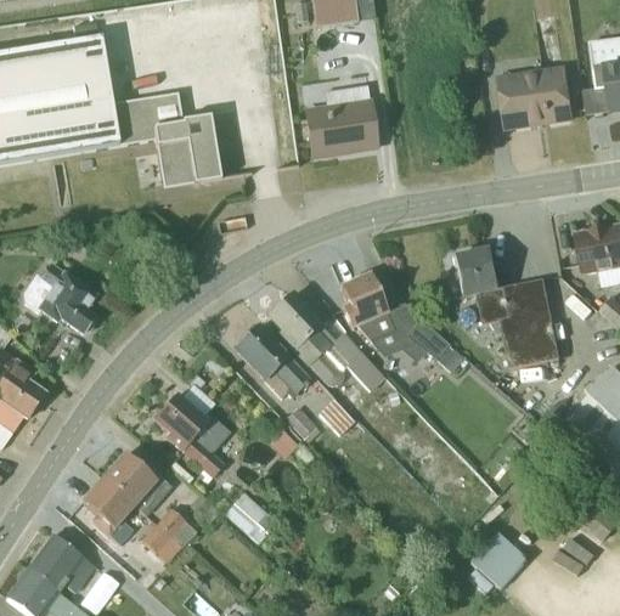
[(362,24),(359,0),(315,0),(319,29),(362,24)]
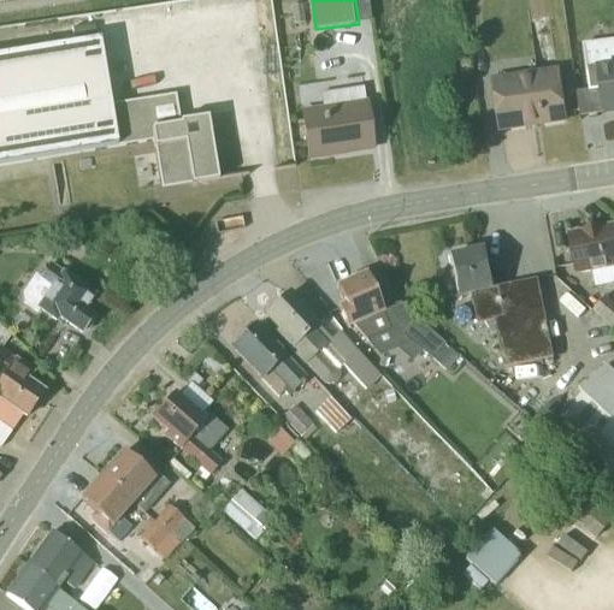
[(355,0),(358,13),(370,12),(369,0),(355,0)]
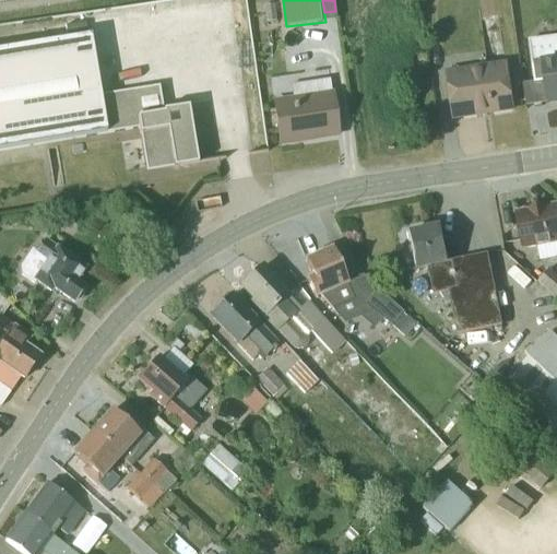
[(0,48),(0,148),(140,126),(147,169),(198,162),(189,104),(164,107),(161,85),(99,95),(90,34),(0,48)]
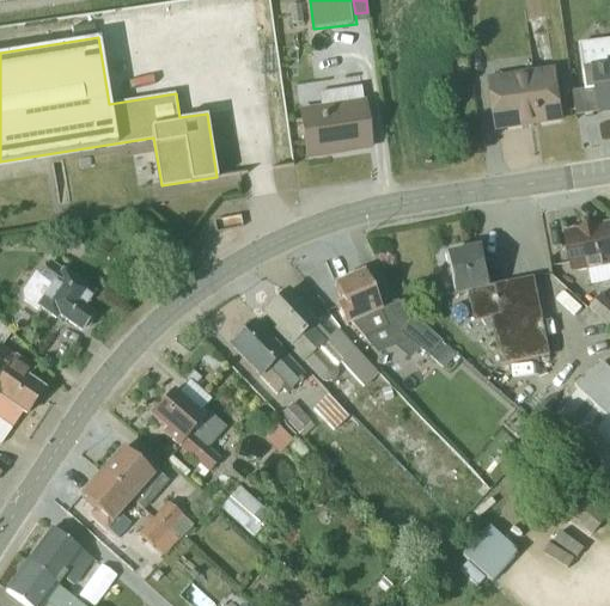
[(578,114),(609,108),(609,37),(580,42),(587,87),(575,89),(578,114)]
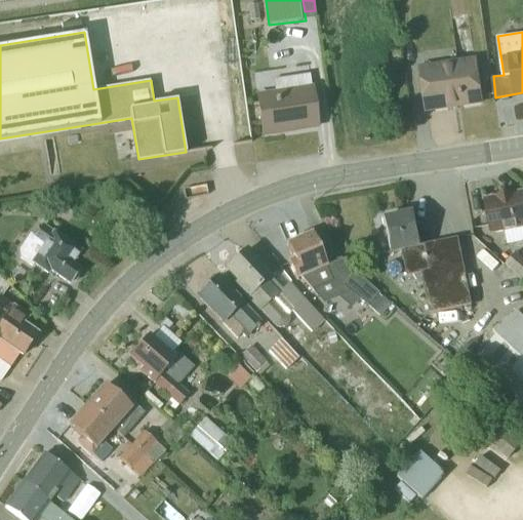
[(426,108),(482,102),(477,56),(420,64),(426,108)]
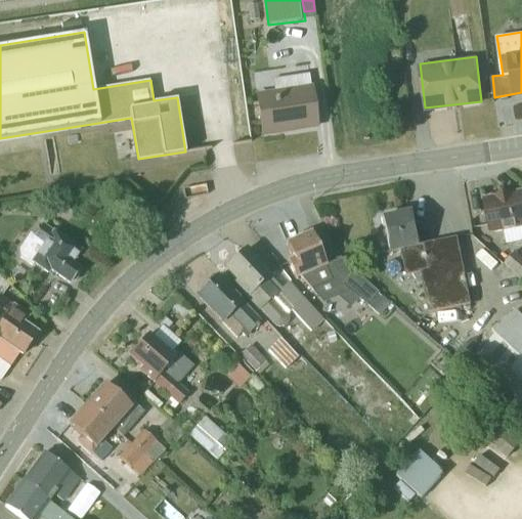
[(318,125),(311,72),(277,77),(278,86),(256,89),(261,132),(318,125)]
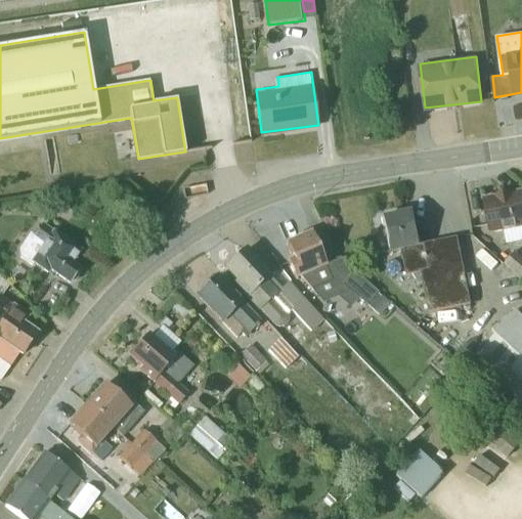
[(521,189),(483,198),(490,233),(505,230),(508,243),(521,240),(521,189)]
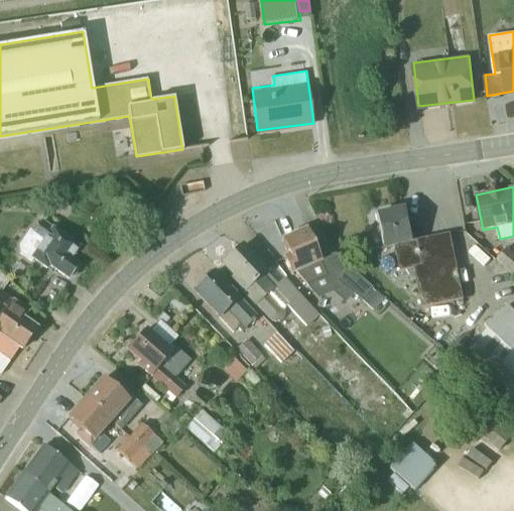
[(454,231),(413,239),(407,208),(378,213),(384,248),(396,246),(400,269),(406,267),(409,282),(418,281),(423,304),(466,296),(454,231)]
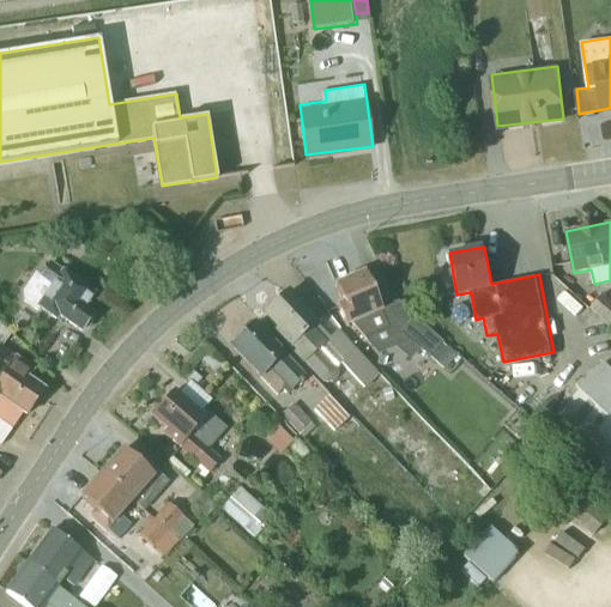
[(36,271),(19,297),(38,309),(40,307),(58,319),(60,314),(86,331),(96,315),(85,308),(95,292),(48,262),(41,273),(36,271)]
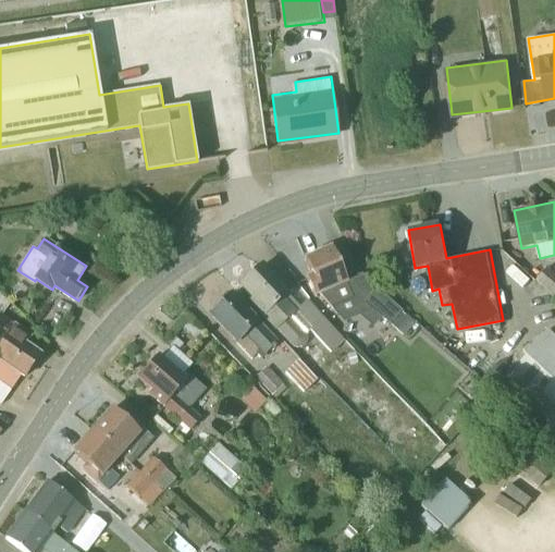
[(345,320),(360,313),(373,323),(382,314),(406,333),(417,319),(361,272),(346,278),(332,245),(304,257),(311,276),(308,277),(315,293),(322,293),(345,320)]
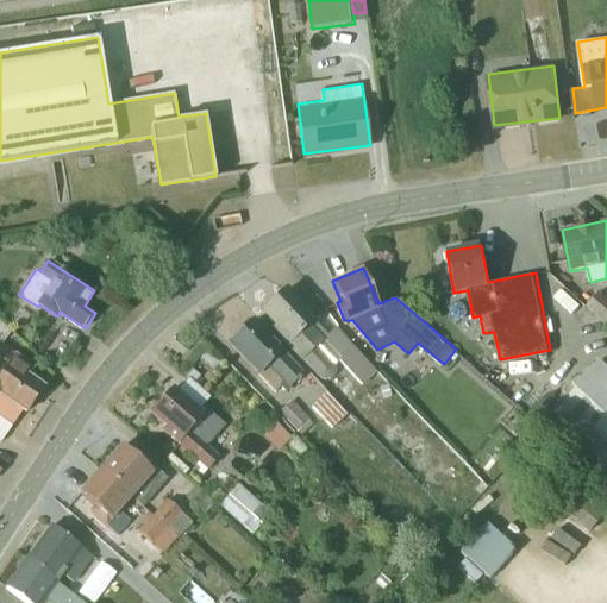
[(329,331),(287,288),(264,311),(276,321),(271,326),(320,376),(339,358),(364,383),(379,369),(335,325),(329,331)]
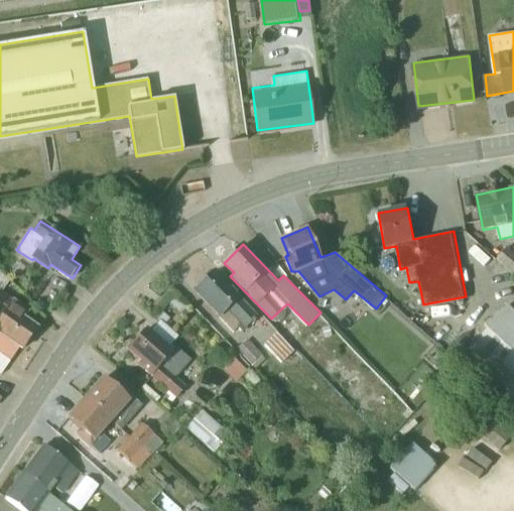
[(513,250),(509,246),(499,259),(513,270),(513,250)]
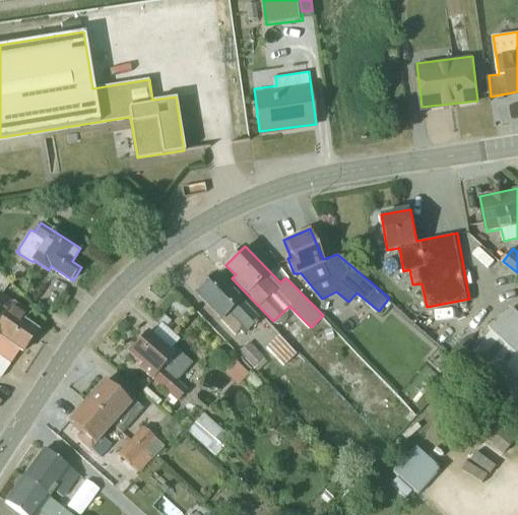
[(261,318),(216,272),(197,292),(236,332),(241,328),(246,333),(261,318)]
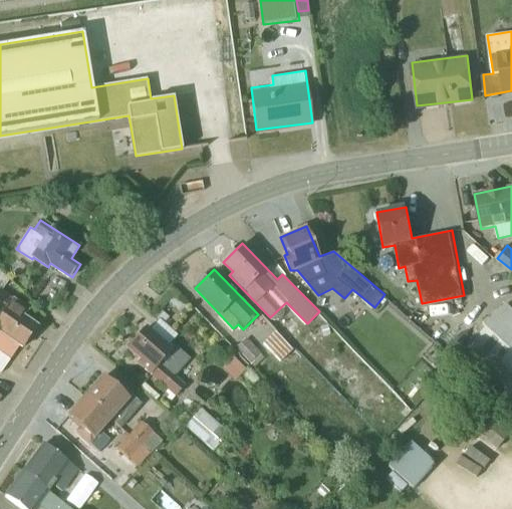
[(0,312),(1,314),(0,315),(0,369),(2,370),(21,343),(23,344),(37,324),(23,314),(27,308),(10,296),(14,290),(0,280),(0,312)]
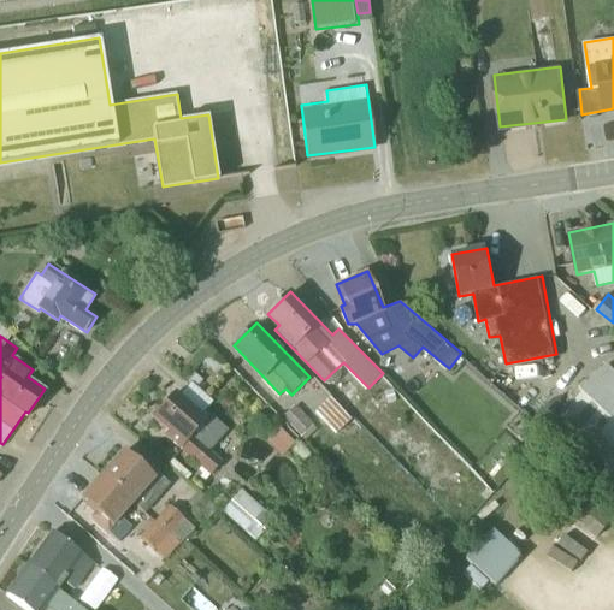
[(613,371),(612,369),(560,424),(613,474),(613,371)]
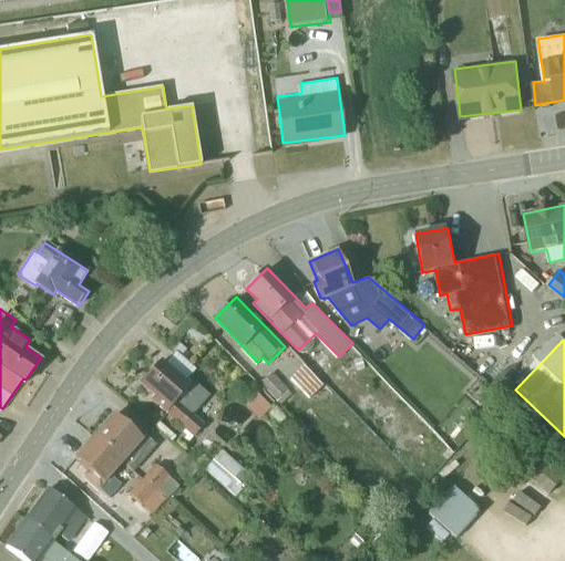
[(142,380),(156,393),(152,398),(195,436),(205,424),(177,400),(189,385),(160,359),(142,380)]
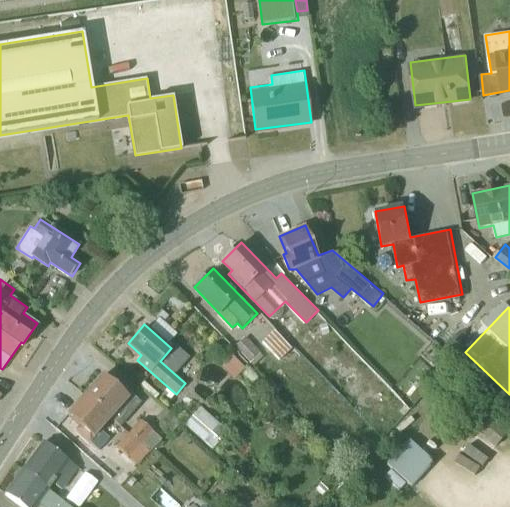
[(292,346),(275,329),(263,340),(279,358),(292,346)]
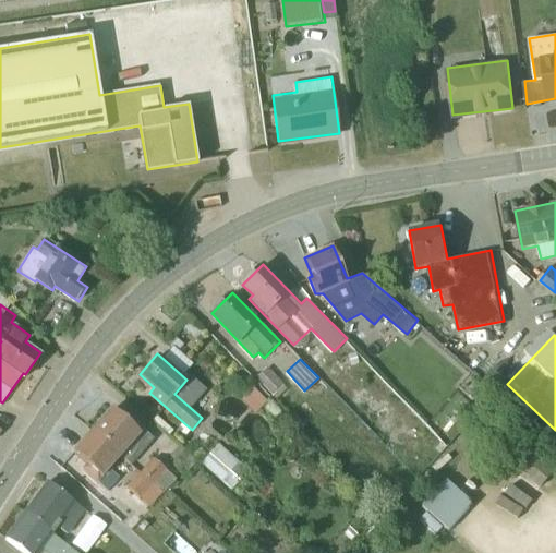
[(287,386),(267,365),(256,376),(276,397),(287,386)]
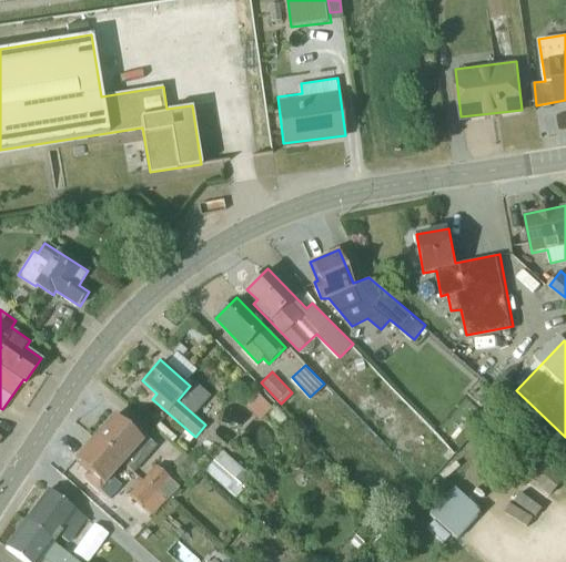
[(272,407),(259,392),(246,404),(261,418),(272,407)]
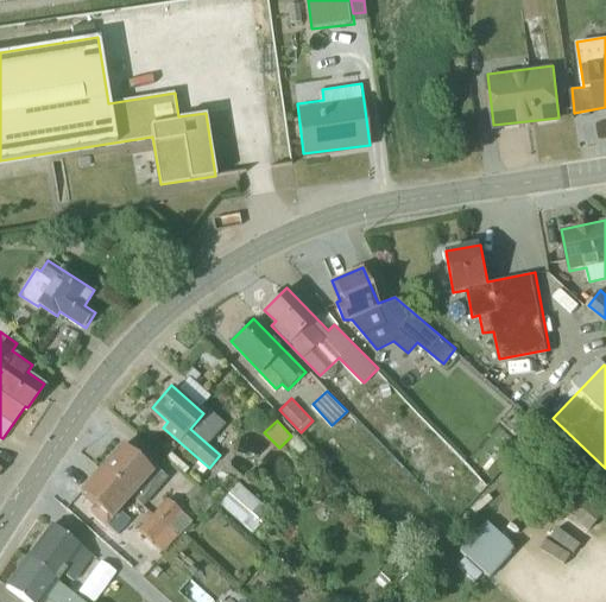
[(121,444),(101,467),(133,494),(144,504),(169,475),(140,451),(136,457),(121,444)]
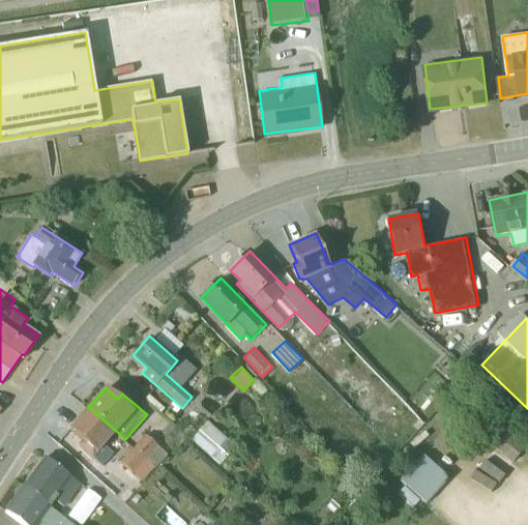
[(116,431),(88,407),(69,428),(82,439),(79,443),(103,464),(114,453),(104,444),(116,431)]
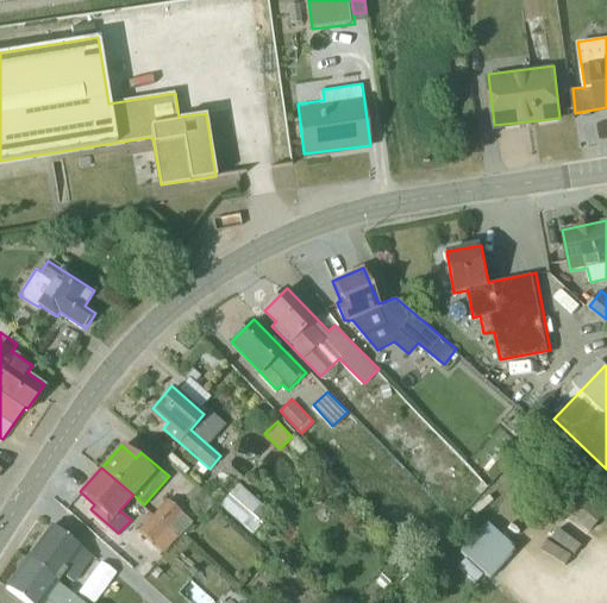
[(231,476),(212,497),(219,504),(241,523),(261,501),(231,476)]
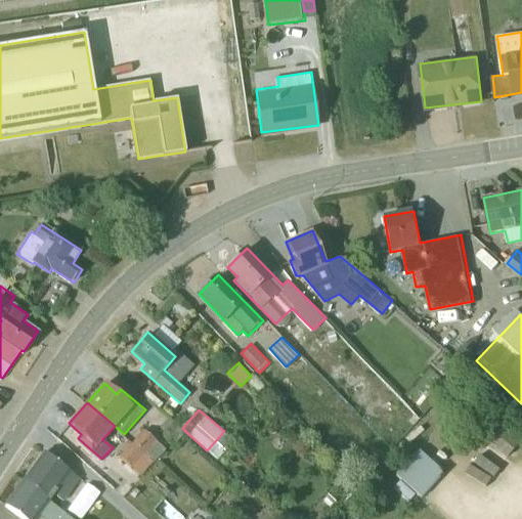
[(180,444),(188,434),(182,428),(169,417),(160,426),(180,444)]
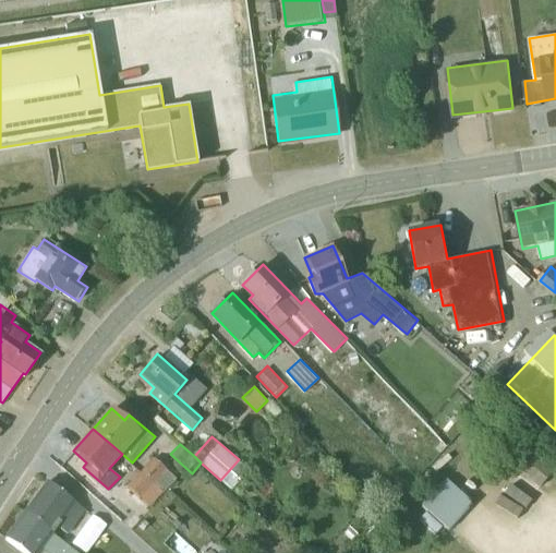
[(533,449),(519,465),(542,484),(555,469),(555,467),(533,449)]
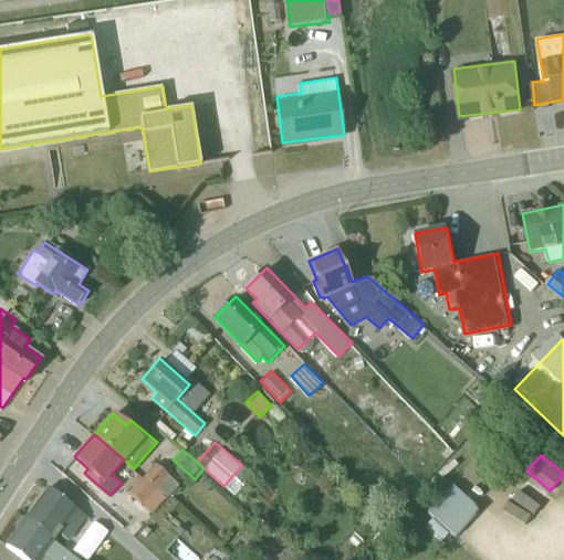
[(157,462),(143,477),(164,496),(177,481),(157,462)]
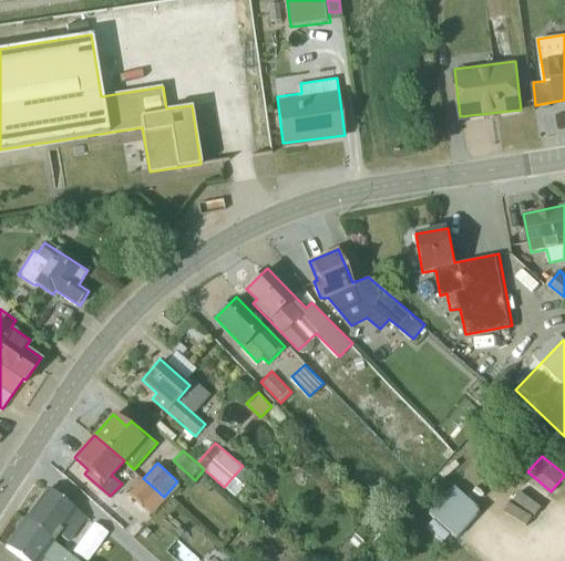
[(164,497),(143,478),(131,491),(151,510),(164,497)]
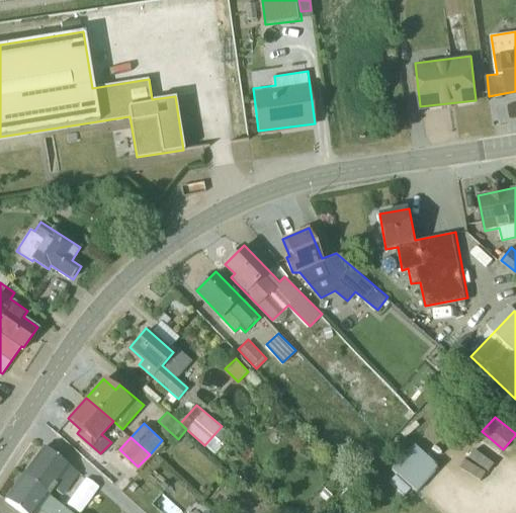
[(473,460),(492,478),(510,458),(491,441),(473,460)]
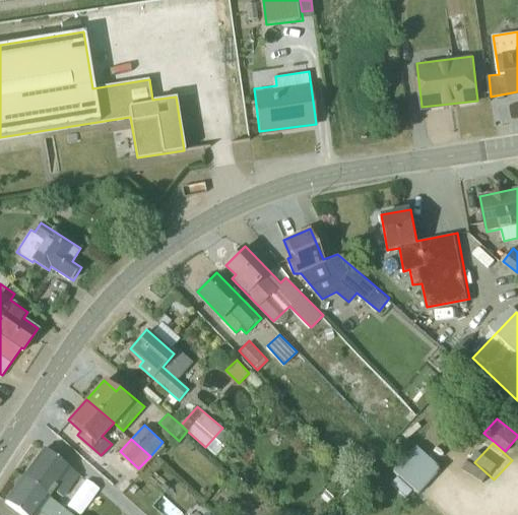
[(441,468),(415,446),(394,469),(419,492),(441,468)]
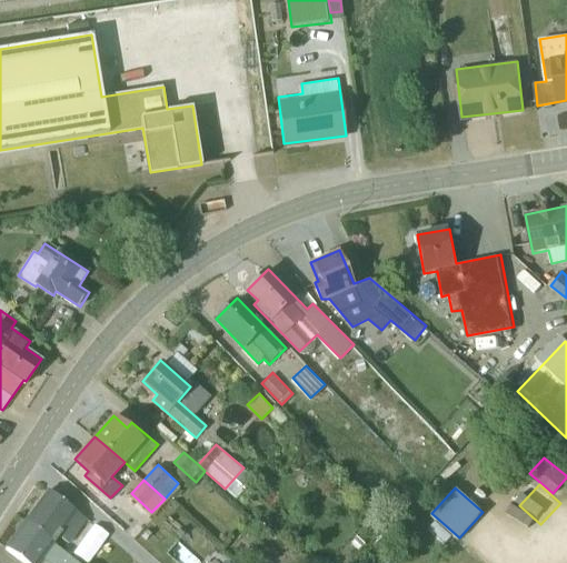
[(50,489),(26,520),(51,539),(56,541),(60,535),(70,543),(89,518),(50,489)]
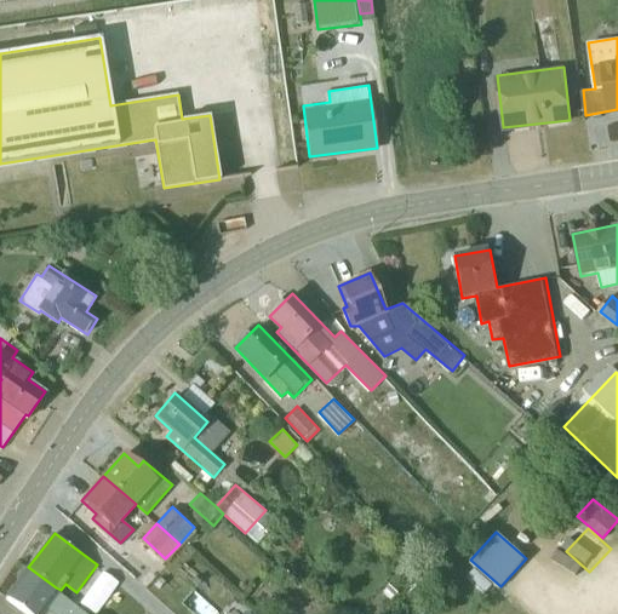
[(152,568),(133,551),(124,561),(143,578),(152,568)]
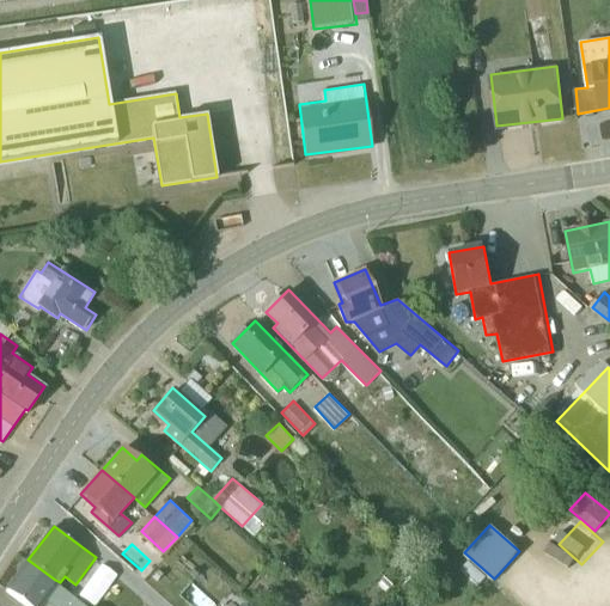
[(55,580),(28,559),(7,587),(32,605),(90,605),(60,582),(55,580)]
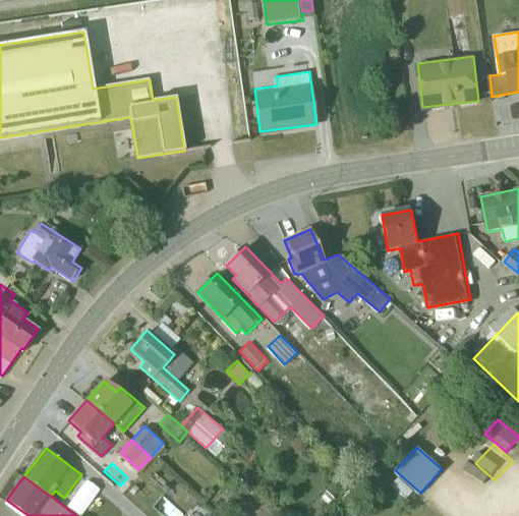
[(99,490),(89,481),(76,498),(87,506),(99,490)]
